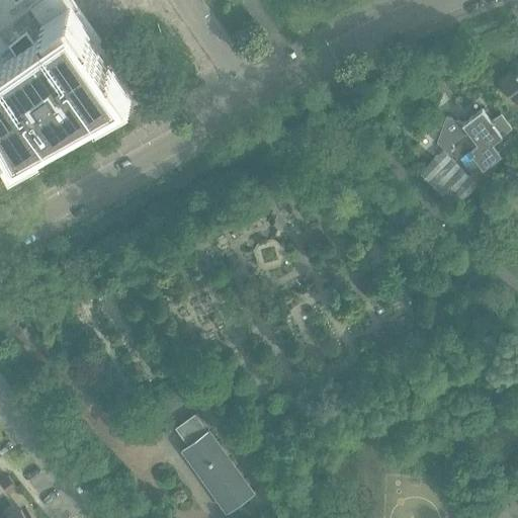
[(0,0),(0,139),(7,153),(131,83),(73,0),(0,0)]
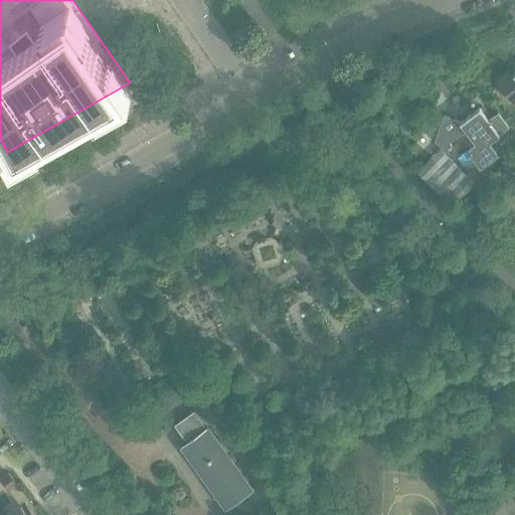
[(514,65),(497,78),(514,103),(514,65)]
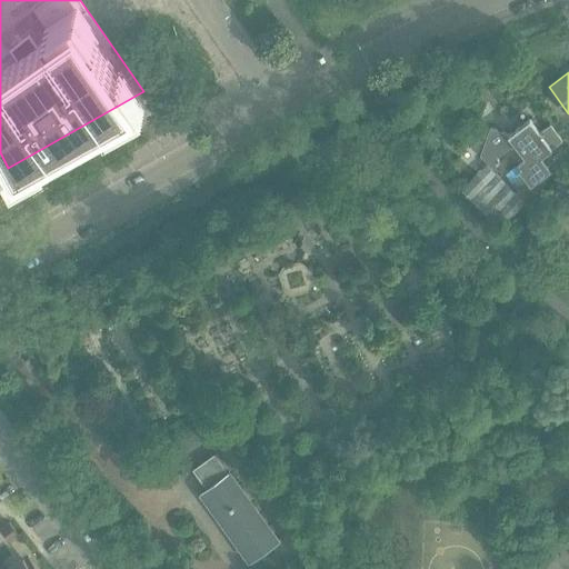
[(550,123),(539,132),(530,119),(509,135),(509,136),(515,143),(526,159),(518,166),(530,182),(548,169),(540,158),(563,140),(550,123)]
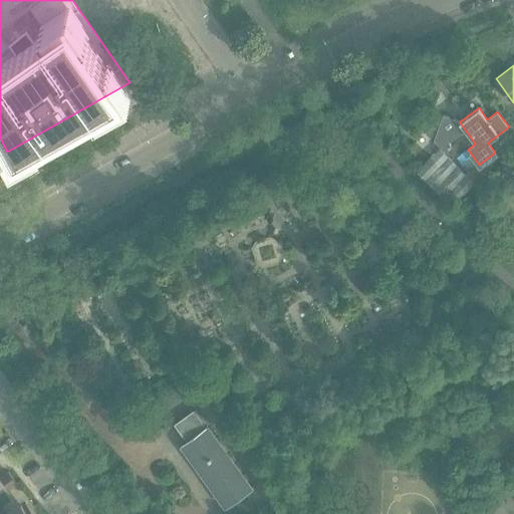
[(501,115),(506,121),(510,117),(506,112),(501,115)]
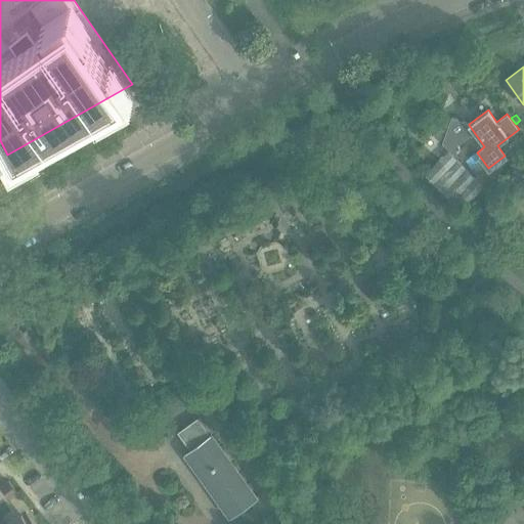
[(450,118),(441,142),(451,154),(460,148),(456,144),(474,132),(469,125),(469,124),(450,118)]
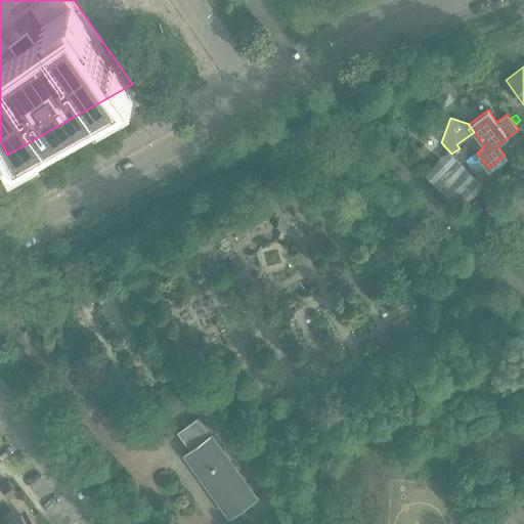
[(475,177),(462,165),(448,151),(424,177),(461,213),(509,162),(505,156),(488,168),(477,153),(467,161),(478,174),(475,177)]
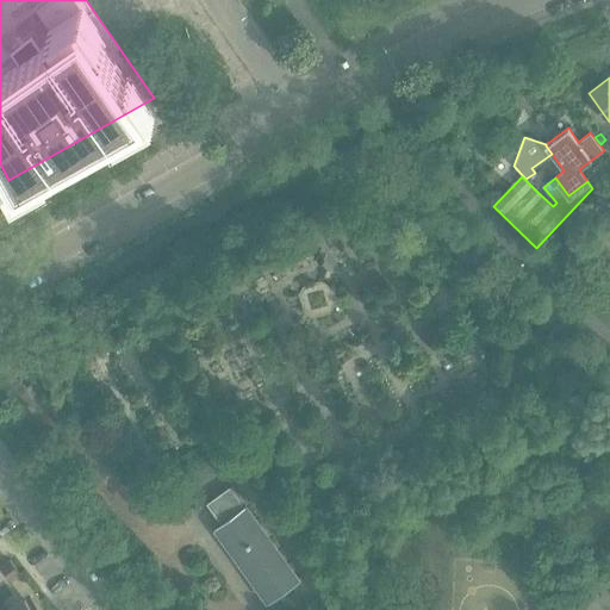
[(275,597),(300,579),(231,483),(206,502),(221,522),(215,526),(269,602),(275,597)]
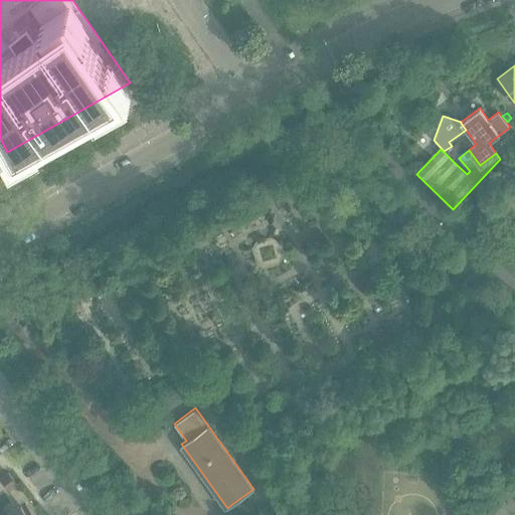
[(0,480),(8,491),(16,484),(7,473),(0,477),(0,480)]
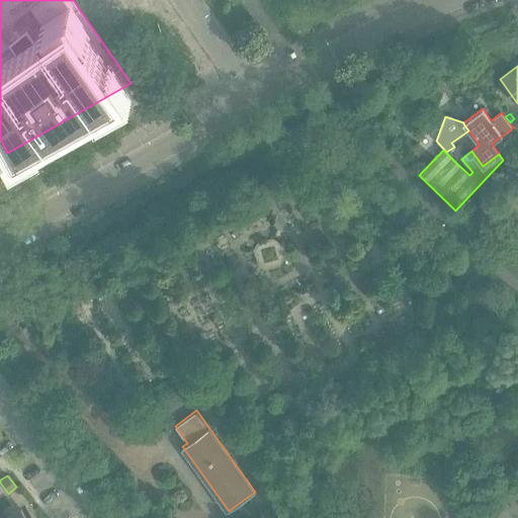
[(6,517),(34,517),(24,505),(6,517)]
